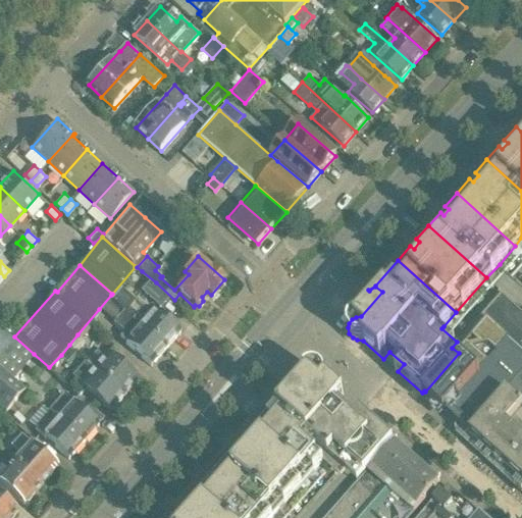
[(159,305),(163,302),(168,297),(149,279),(141,289),(159,305)]
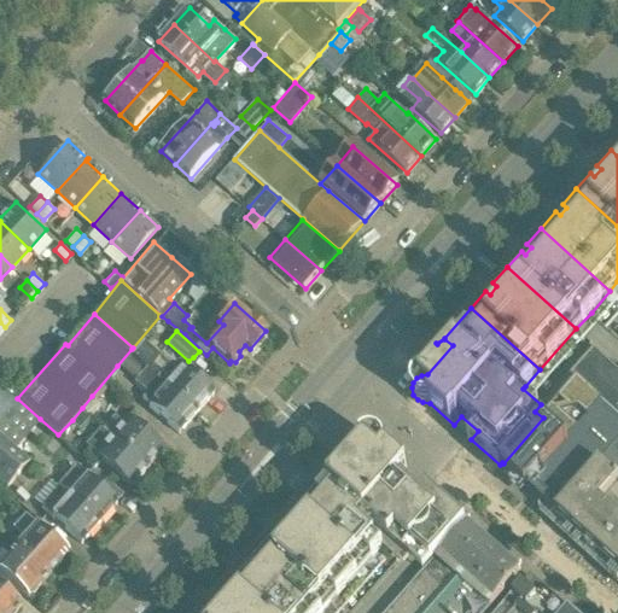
[(617,366),(594,345),(541,404),(535,412),(543,418),(581,375),(606,398),(617,408),(617,366)]
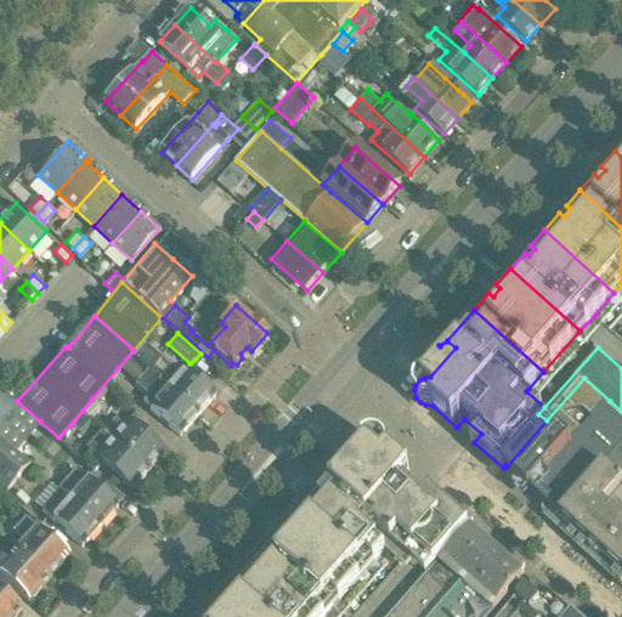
[(147,368),(151,364),(133,351),(118,368),(135,381),(135,383),(147,394),(145,397),(151,403),(151,405),(181,432),(198,413),(147,368)]
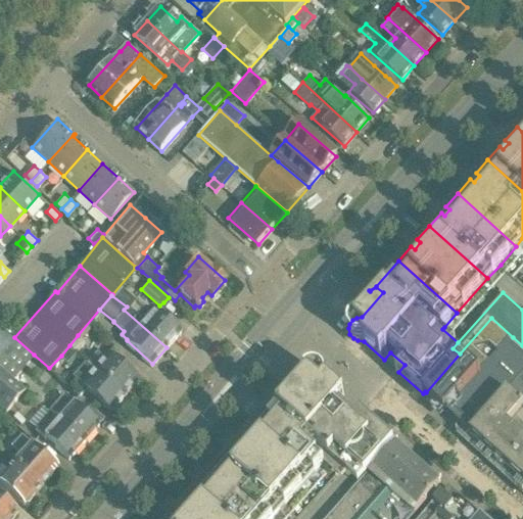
[(124,310),(167,347),(180,331),(167,319),(168,317),(160,311),(157,311),(155,310),(151,314),(143,307),(134,298),(127,307),(124,310)]
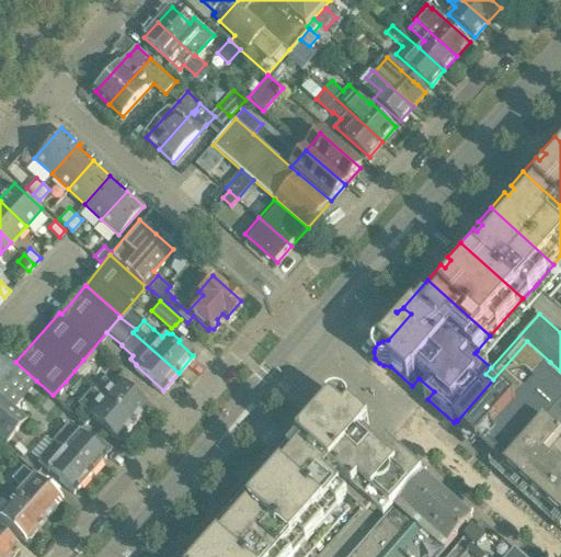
[(457,421),(480,442),(547,366),(550,362),(527,341),(493,379),(457,421)]
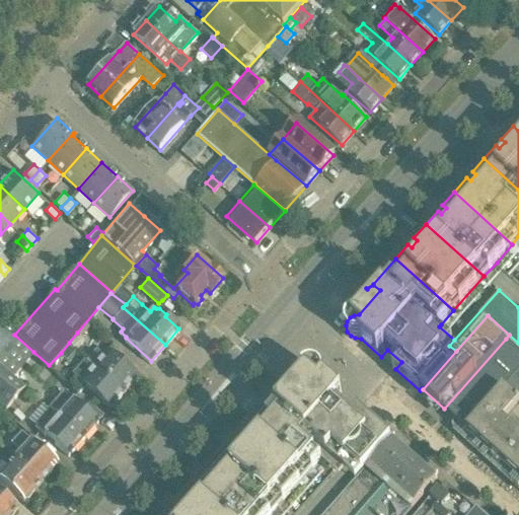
[(0,351),(8,341),(14,335),(0,321),(0,351)]
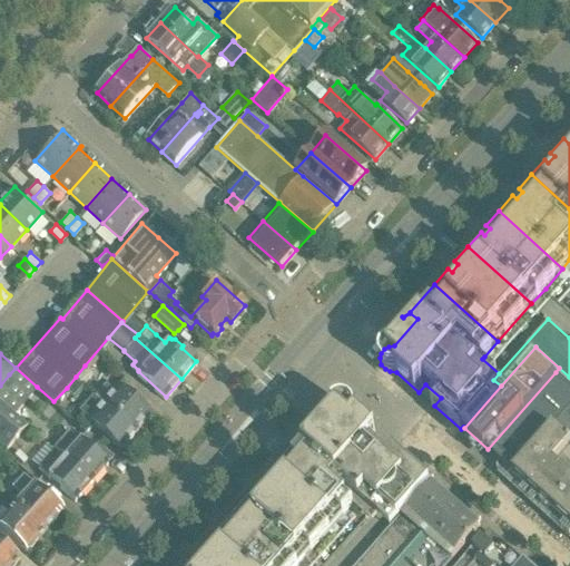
[(76,377),(84,383),(92,372),(85,366),(76,377)]
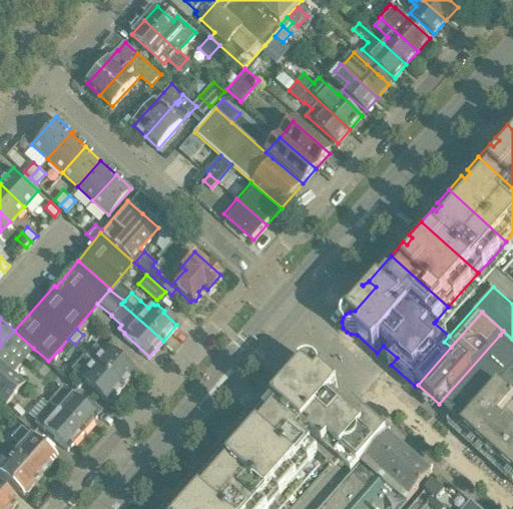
[(0,347),(0,358),(13,371),(33,348),(14,331),(8,337),(0,347)]
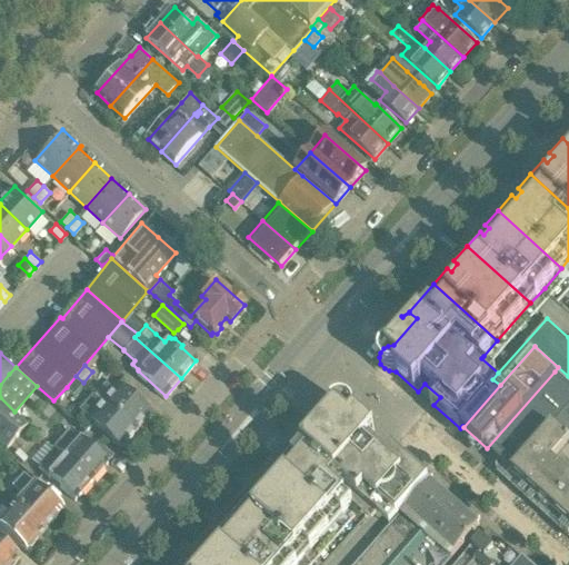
[(555,372),(487,448),(511,471),(510,472),(568,524),(568,439),(552,426),(568,406),(568,376),(558,367),(555,372)]
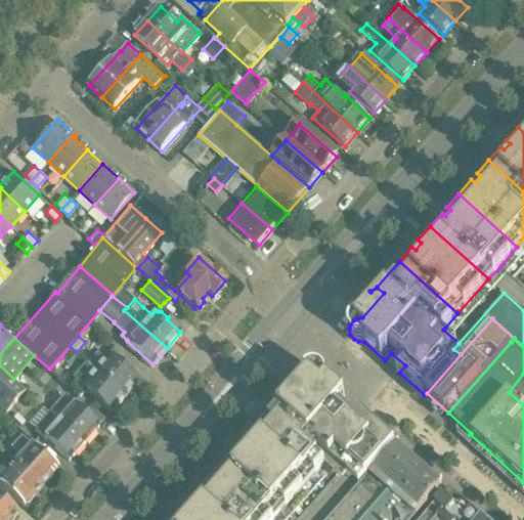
[(68,361),(77,352),(70,346),(61,356),(68,361)]
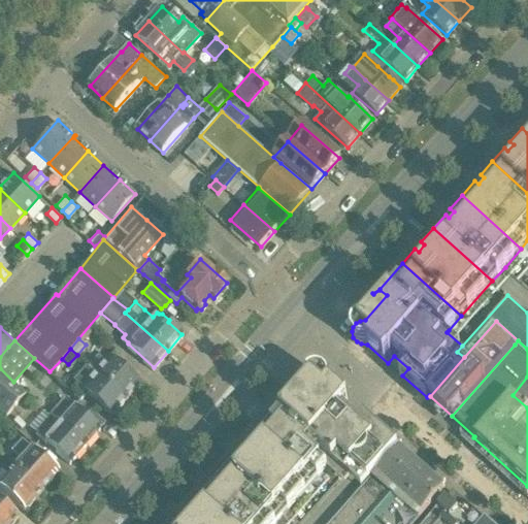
[(105,361),(97,355),(88,365),(95,372),(96,371),(125,398),(138,383),(129,373),(131,370),(128,368),(126,370),(109,356),(105,361)]
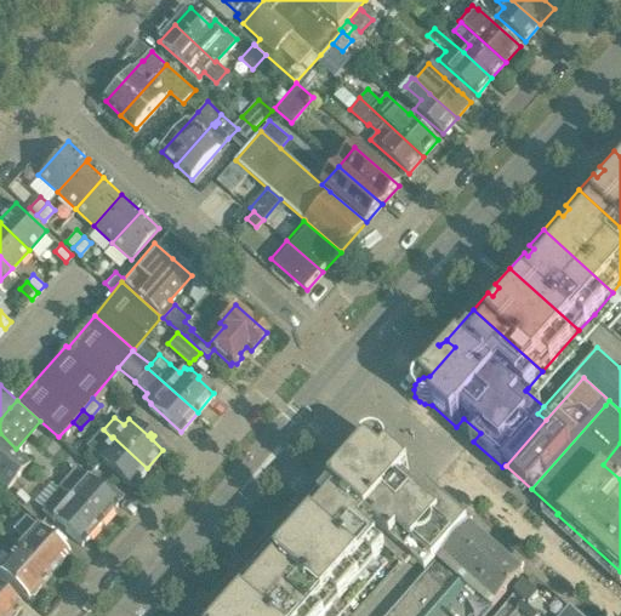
[(29,461),(16,449),(0,433),(0,482),(6,488),(29,461)]
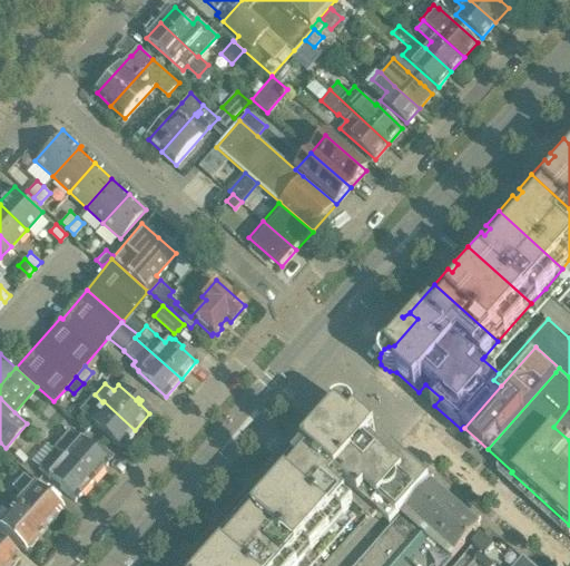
[(119,447),(135,430),(104,401),(102,402),(88,419),(119,447)]
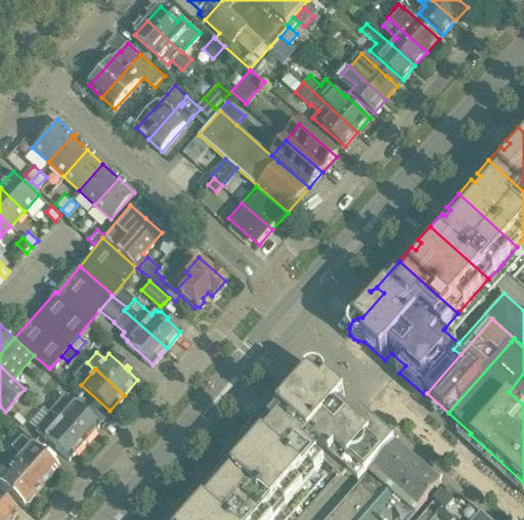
[(359,483),(394,443),(395,441),(386,434),(360,412),(355,417),(347,409),(324,389),(328,384),(330,386),(331,385),(328,382),(328,378),(324,374),(321,371),(316,370),(310,371),(306,374),(304,378),(304,384),(282,407),(333,452),(329,456),(343,469),(351,475),(359,483)]
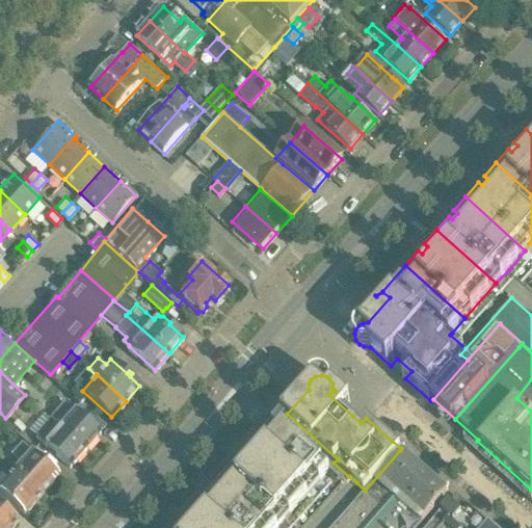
[(531,379),(516,398),(531,411),(531,379)]
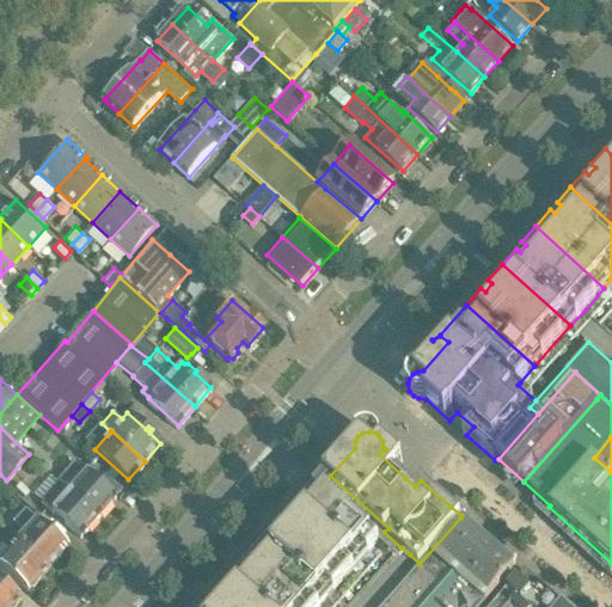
[(389,528),(330,476),(322,468),(326,460),(325,459),(320,468),(297,496),(363,556),(384,532),(389,528)]
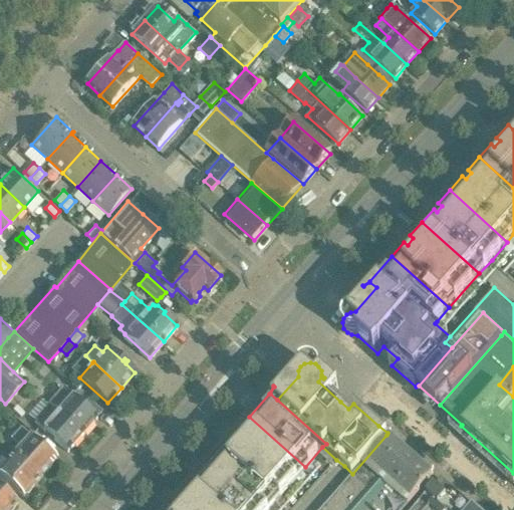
[(81,433),(96,416),(63,387),(48,404),(81,433)]
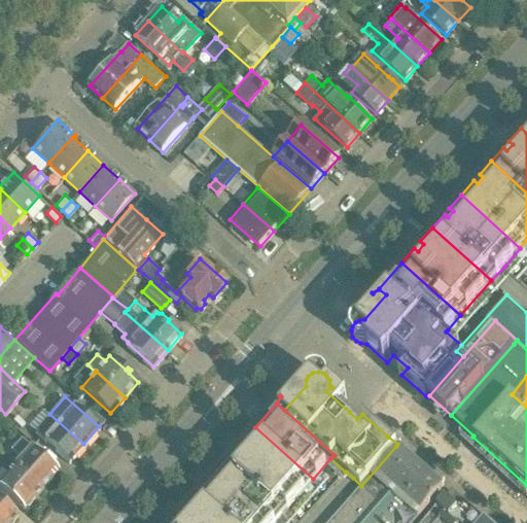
[(30,423),(36,428),(44,437),(43,438),(68,460),(83,444),(49,414),(42,408),(30,423)]
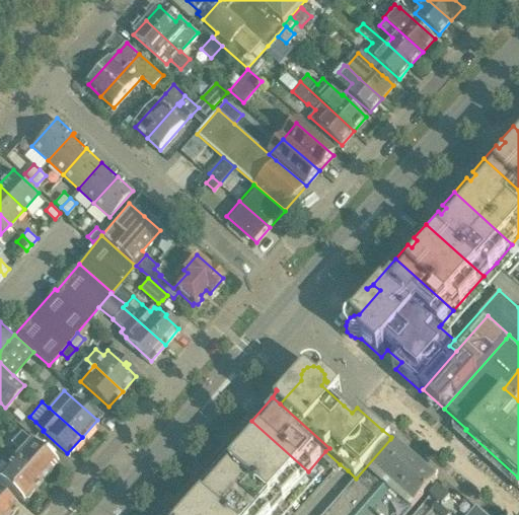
[(277,507),(308,471),(251,421),(236,437),(240,440),(234,446),(231,443),(219,456),(277,507)]
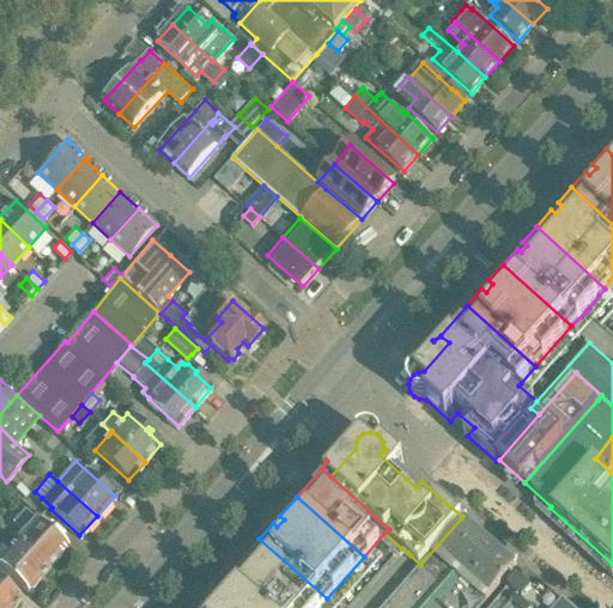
[(48,567),(67,545),(26,509),(14,523),(24,532),(17,540),(48,567)]
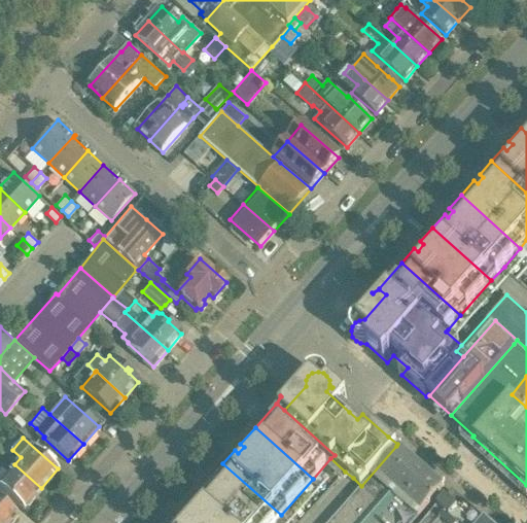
[(417,464),(396,446),(361,486),(328,522),(365,522),(375,513),(383,502),(417,464)]
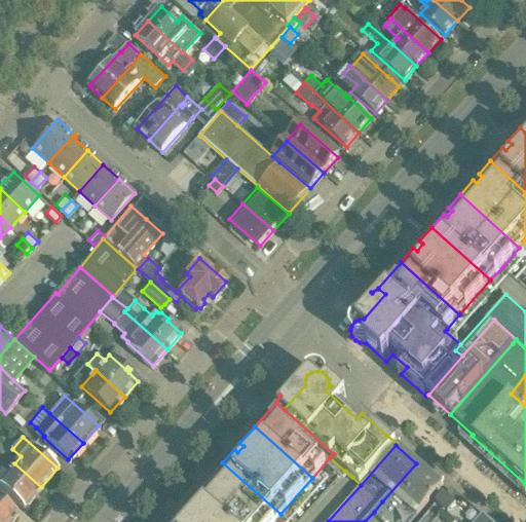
[(222,521),(272,521),(280,514),(222,462),(211,476),(214,479),(209,485),(204,482),(193,495),(222,521)]
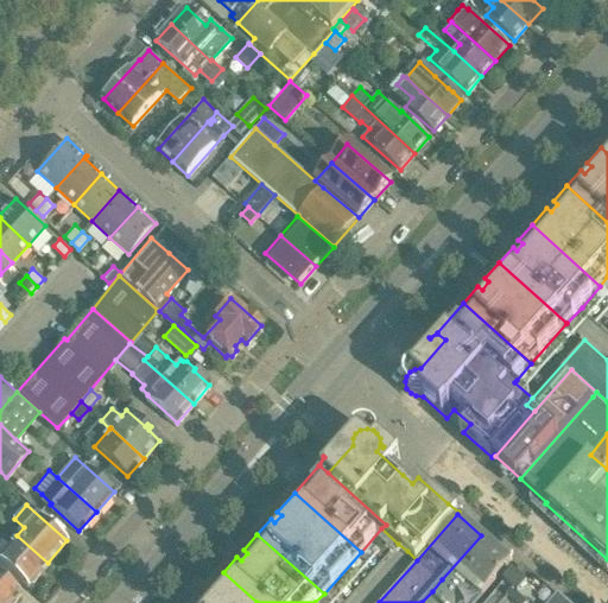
[(0,560),(27,585),(48,563),(17,535),(8,545),(0,538),(0,560)]
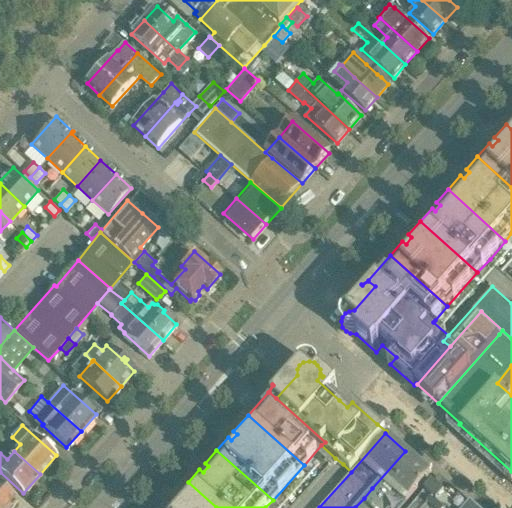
[(399,507),(430,472),(405,451),(372,488),(364,498),(355,507),(399,507)]
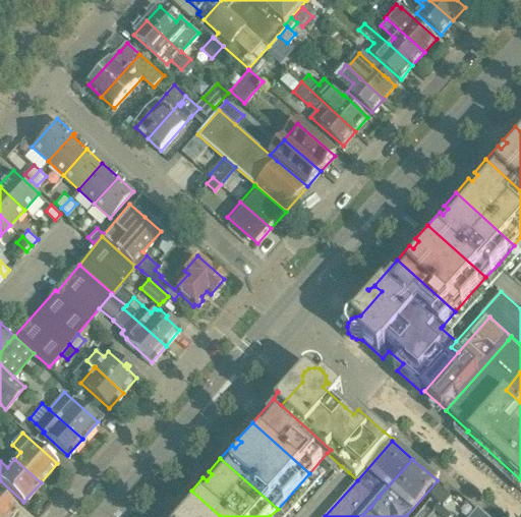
[(484,516),(447,482),(433,499),(453,516),(484,516)]
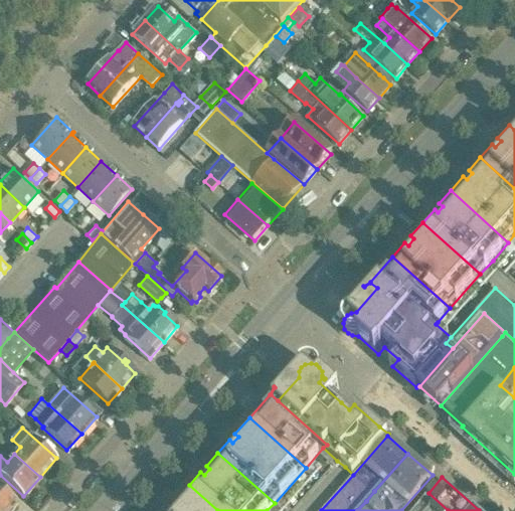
[(217,510),(189,485),(177,499),(180,501),(175,508),(172,505),(166,510),(217,510)]
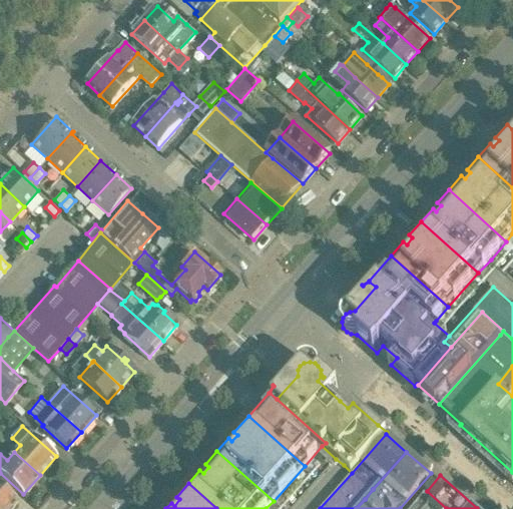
[(0,508),(9,508),(16,502),(0,487),(0,508)]
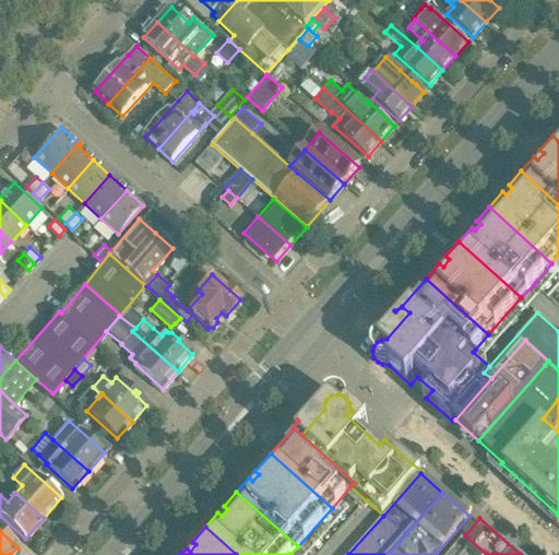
[(486,554),(465,535),(448,554),(486,554)]
